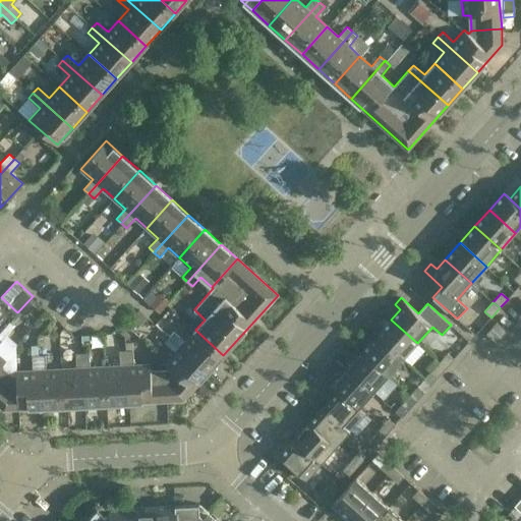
[(417,343),(391,320),(377,336),(403,359),(417,343)]
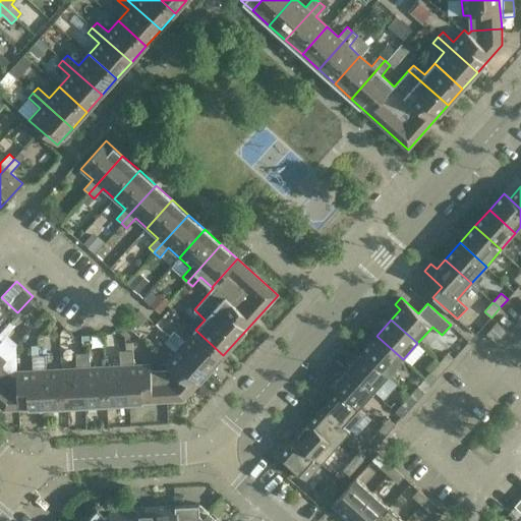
[(497,322),(486,333),(497,342),(507,331),(497,322)]
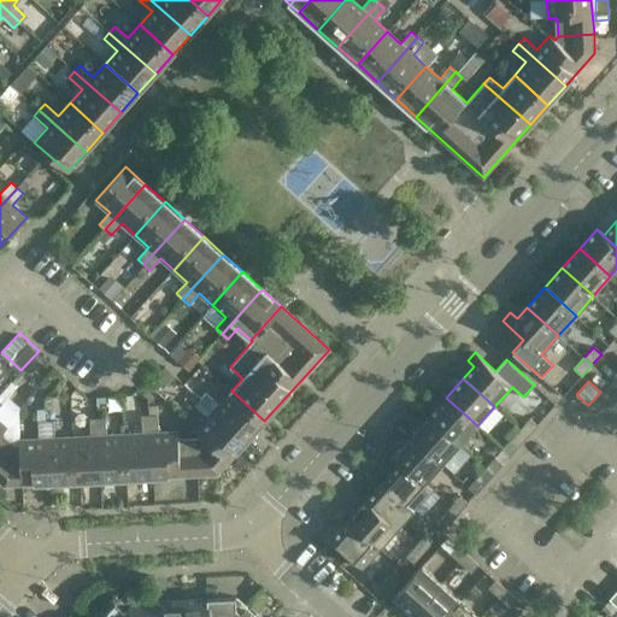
[(206,393),(200,399),(247,440),(264,421),(231,391),(219,404),(206,393)]
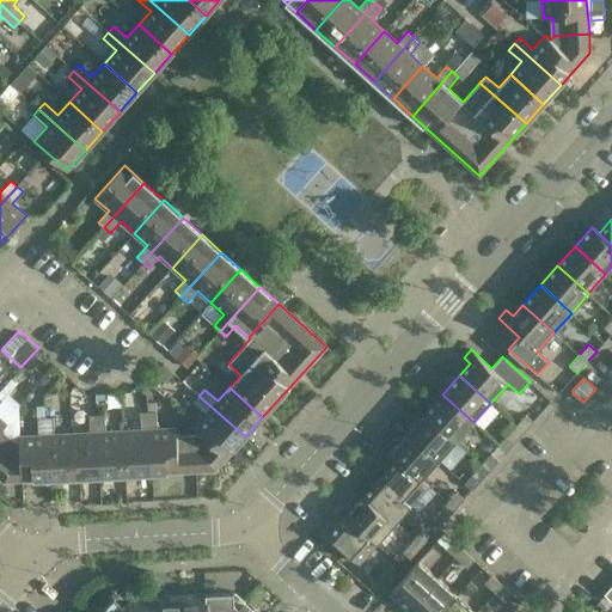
[(473,422),(442,395),(426,414),(456,441),(473,422)]
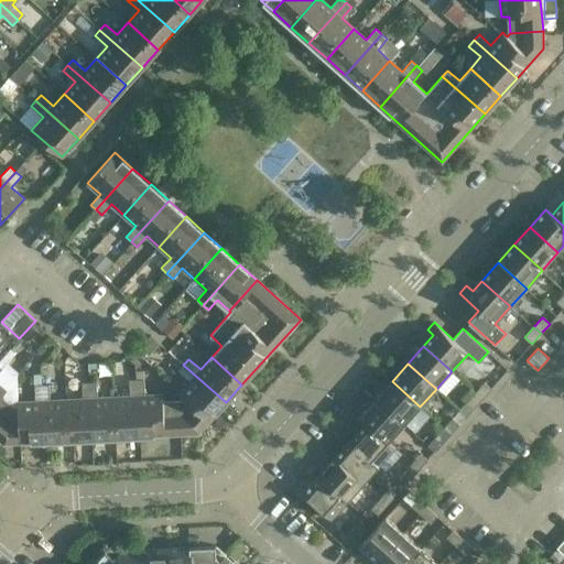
[(226,402),(183,365),(179,370),(191,381),(179,394),(183,398),(180,401),(206,424),(226,402)]
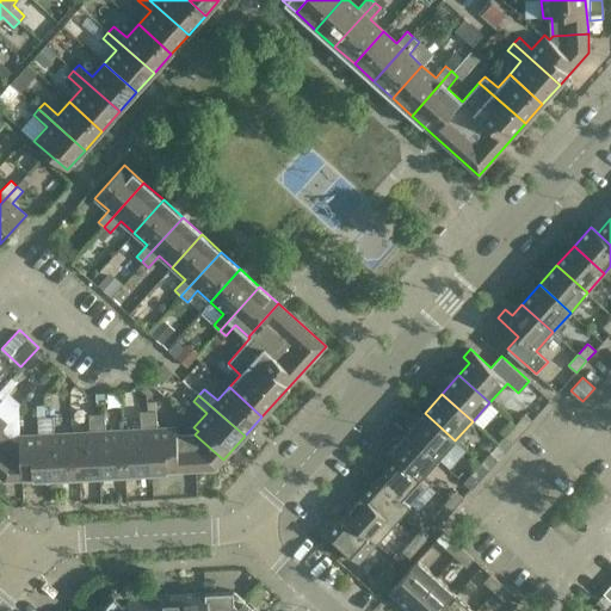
[(0,396),(0,457),(14,442),(1,430),(7,424),(0,417),(0,401),(2,399),(0,396)]
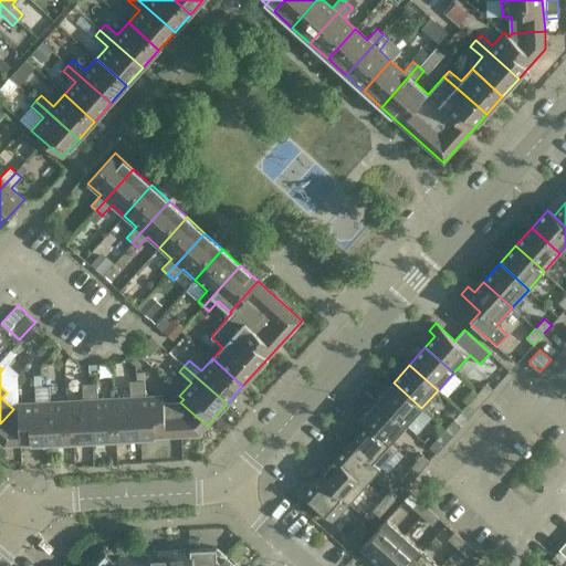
[(130,397),(114,398),(116,439),(140,438),(137,380),(129,381),(130,397)]
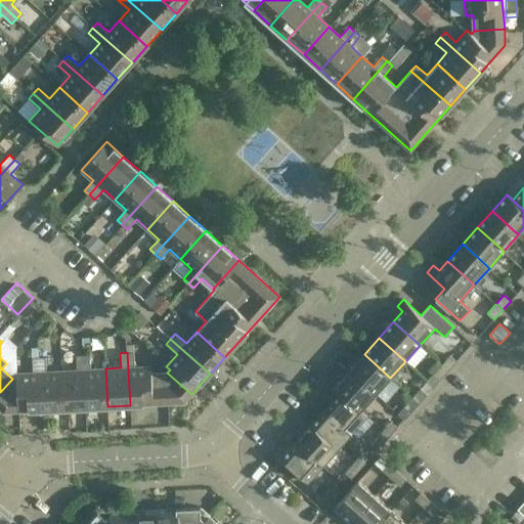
[(134,352),(127,352),(130,405),(184,402),(191,394),(167,373),(151,374),(151,366),(135,367),(134,352)]
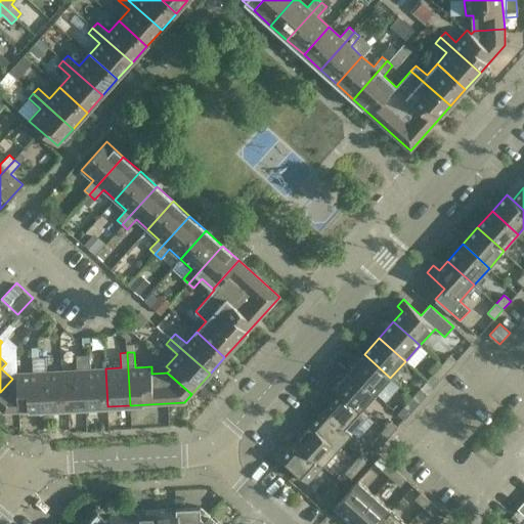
[(77,370),(61,370),(63,408),(86,407),(83,354),(76,355),(77,370)]
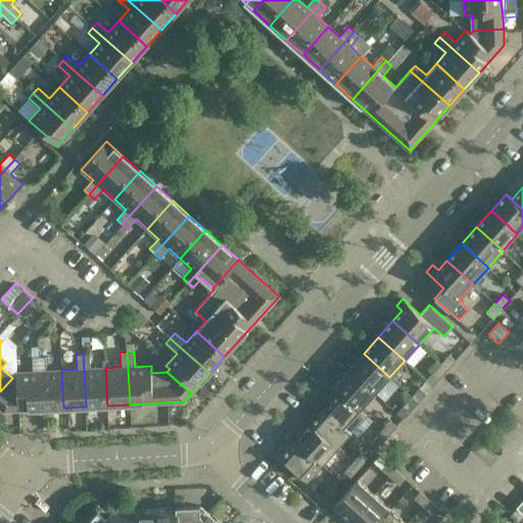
[(90,353),(83,353),(86,407),(107,406),(105,368),(91,369),(90,353)]
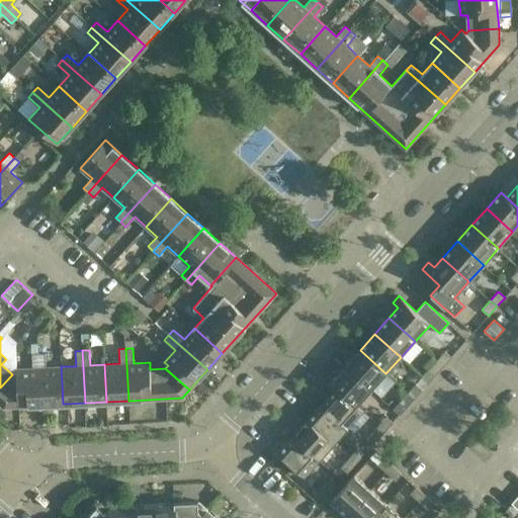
[(385,373),(360,350),(345,366),(371,390),(385,373)]
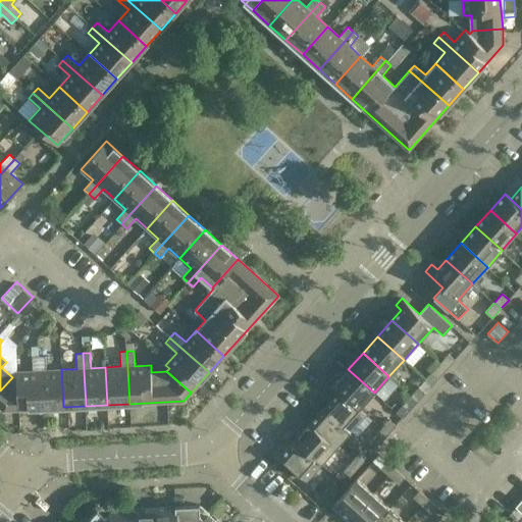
[(447,369),(455,359),(449,354),(439,363),(447,369)]
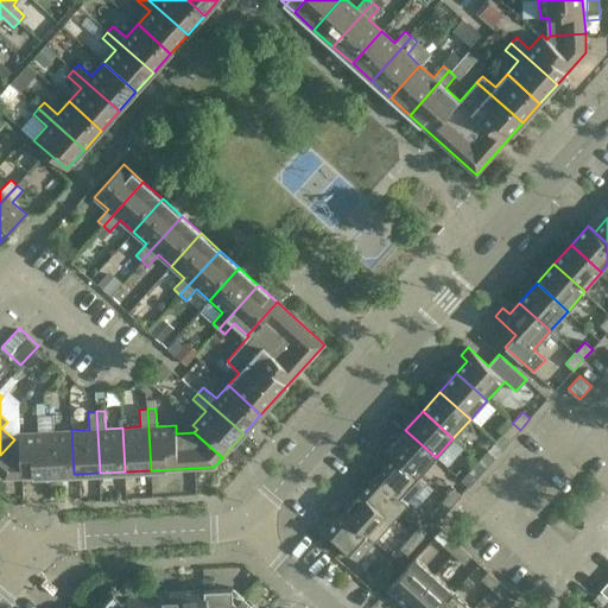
[(52,413),(45,415),(48,475),(74,474),(71,430),(54,431),(52,413)]
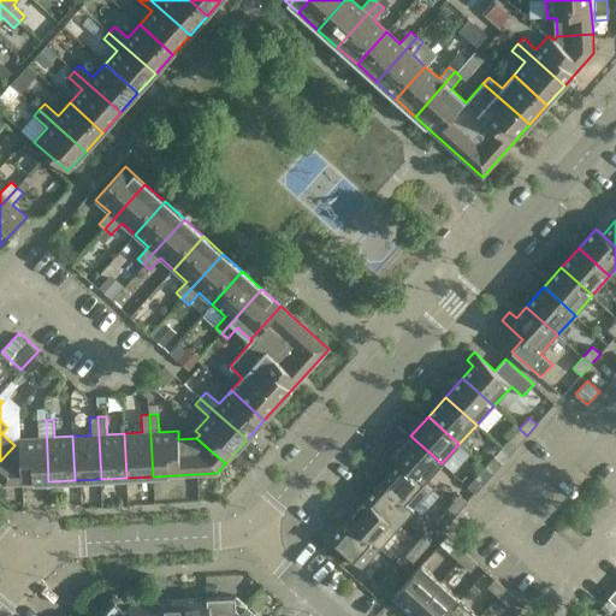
[(19,445),(15,445),(0,461),(0,480),(5,484),(48,481),(46,420),(37,420),(39,438),(19,439),(19,445)]
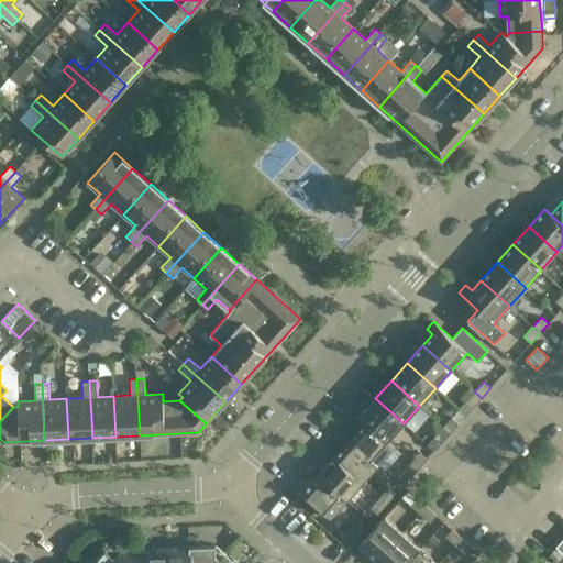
[(482,398),(474,392),(465,401),(473,408),(482,398)]
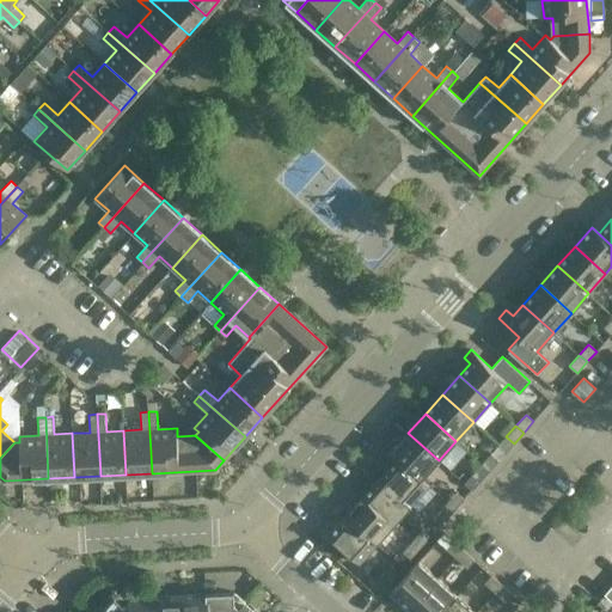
[(439,460),(408,433),(401,440),(399,439),(396,439),(392,440),(389,444),(389,447),(389,451),(391,452),(428,485),(429,485),(422,479),(439,460)]
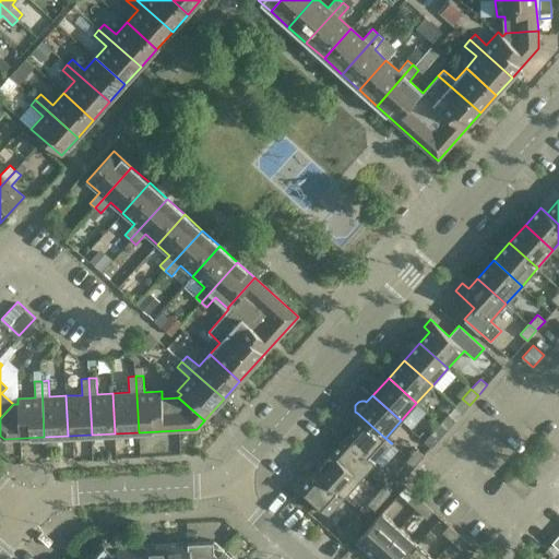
[(391,443),(357,413),(356,413),(363,419),(347,436),(376,461),(391,443)]
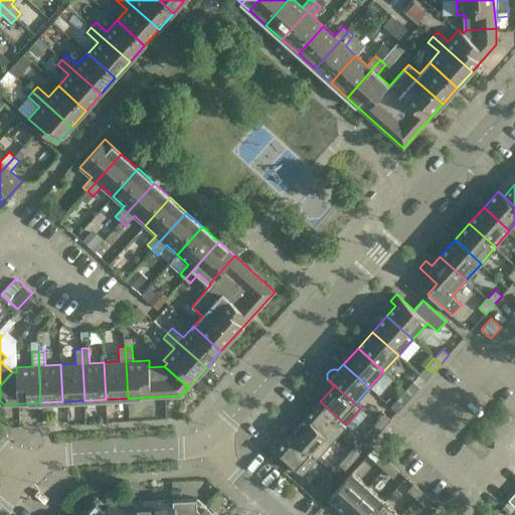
[(411,396),(419,387),(413,381),(405,390),(411,396)]
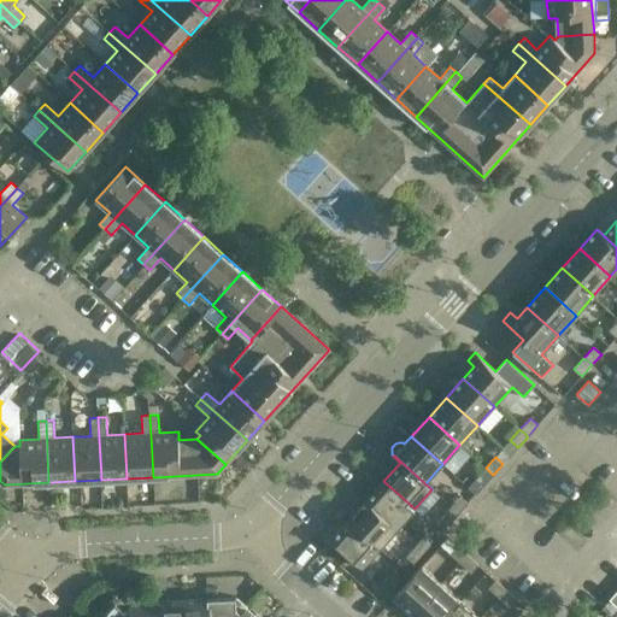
[(493,475),(486,468),(475,479),(483,486),(493,475)]
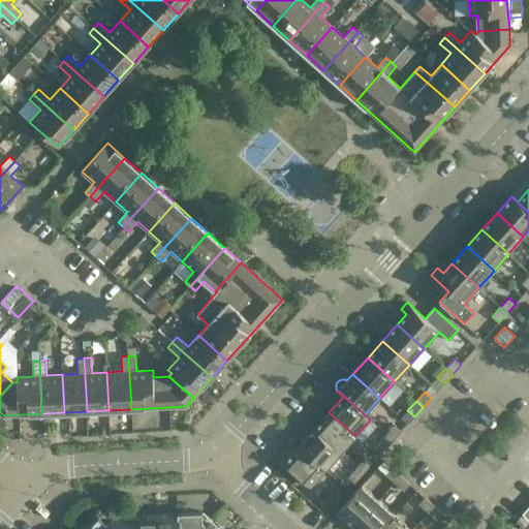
[(355,436),(329,412),(314,429),(341,454),(355,436)]
